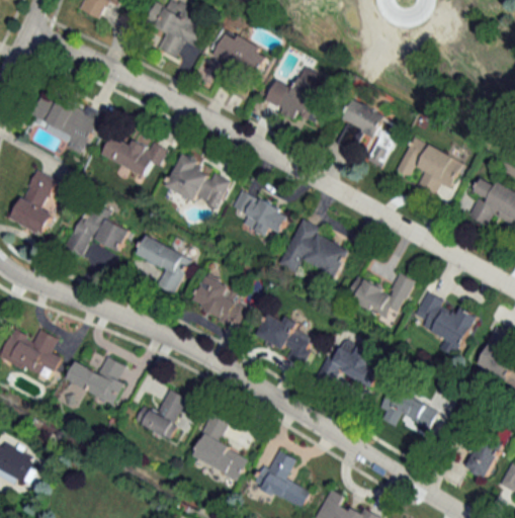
[(84,0),(81,9),(99,18),(107,1),(118,6),(120,0),(84,0)]
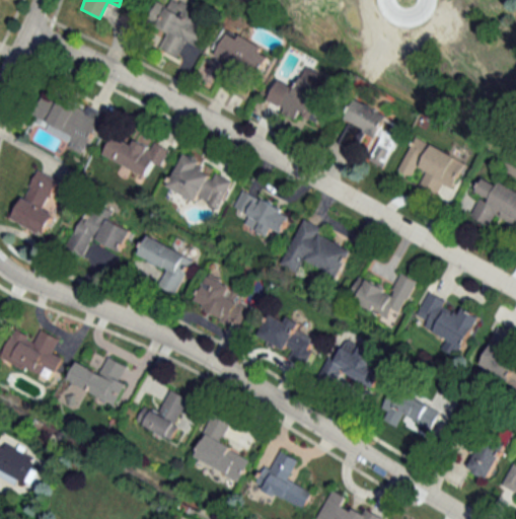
[(199,10),(175,0),(167,0),(165,6),(154,1),(145,22),(165,30),(157,48),(177,56),(182,44),(193,48),(202,24),(194,20),(199,10)]
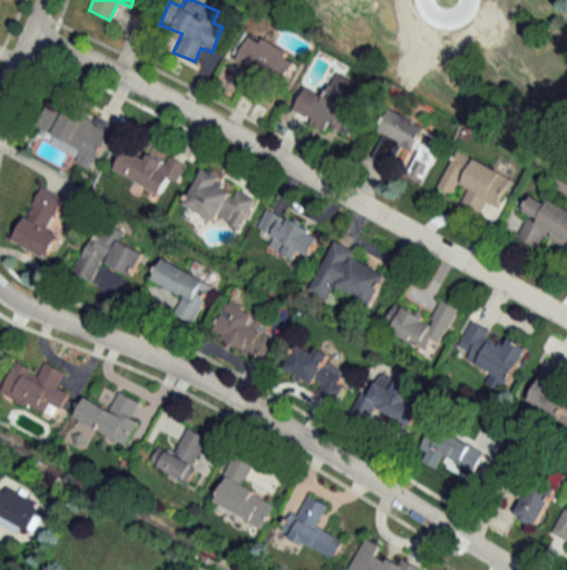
[(286,52),(246,31),(232,59),(282,84),(292,62),(283,58),(286,52)]
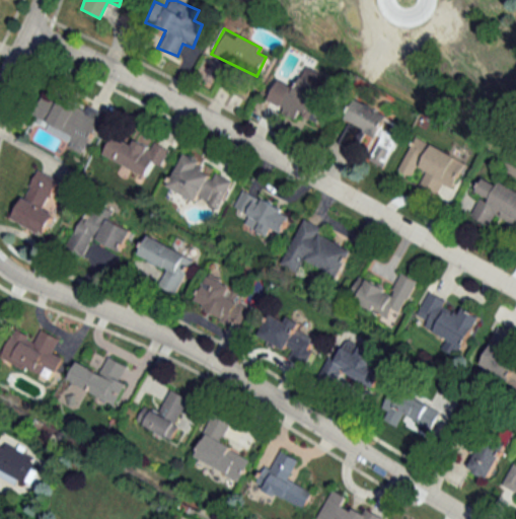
[(333,79),(304,66),(294,87),(277,79),(266,102),(295,117),(296,113),(313,121),(333,79)]
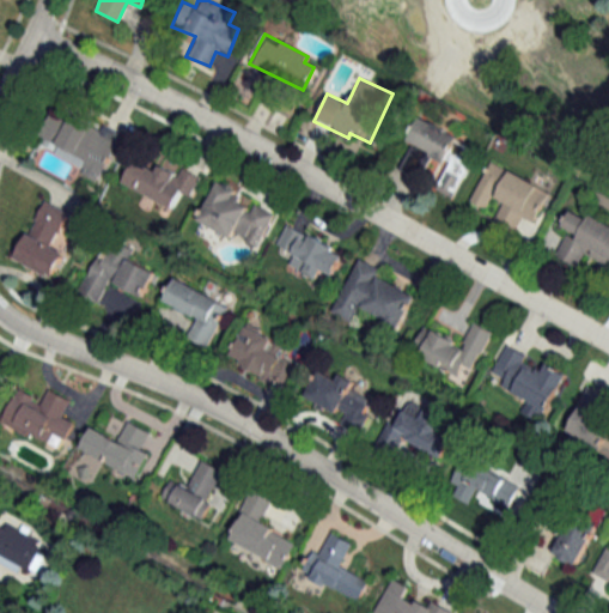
[(97,180),(119,138),(54,104),(37,135),(54,144),(49,155),(97,180)]
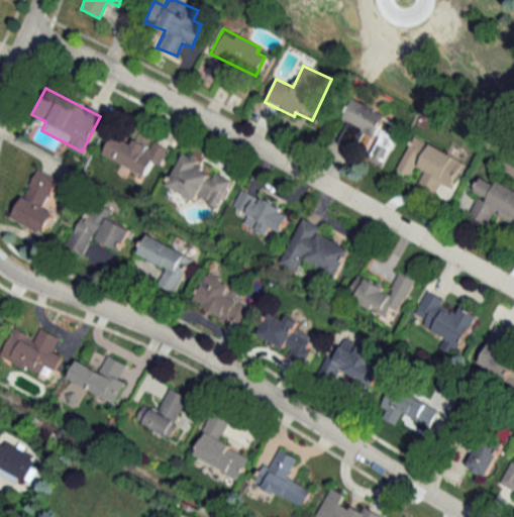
[(401,122),(350,100),(343,118),(346,120),(336,143),(353,150),(362,132),(376,138),(367,160),(382,167),(401,122)]
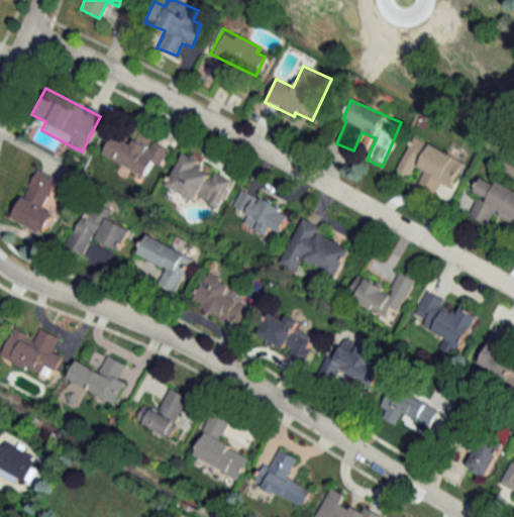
[(102,154),(143,176),(150,162),(159,166),(167,149),(151,142),(148,148),(114,131),(102,154)]
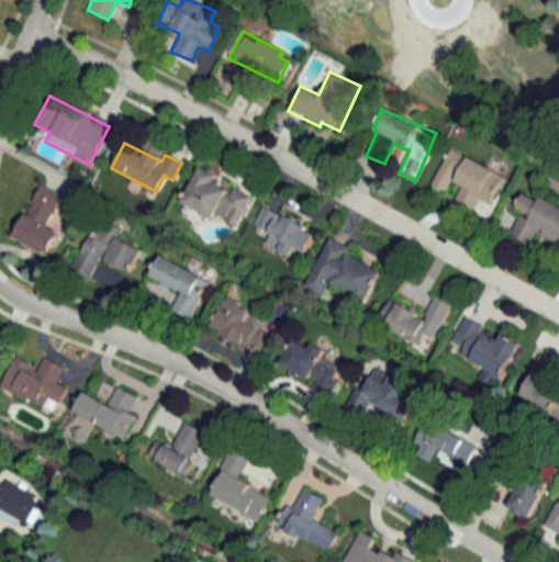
[(431,184),(445,191),(449,180),(460,184),(451,204),(471,213),(477,200),(488,204),(501,176),(510,180),(518,164),(498,154),(492,168),(447,147),(431,184)]
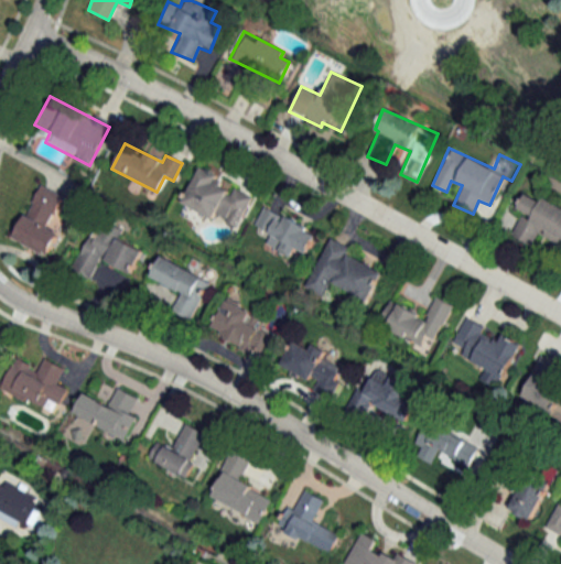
[(219,176),(197,166),(180,203),(234,229),(250,196),(232,187),(228,193),(215,186),(219,176)]
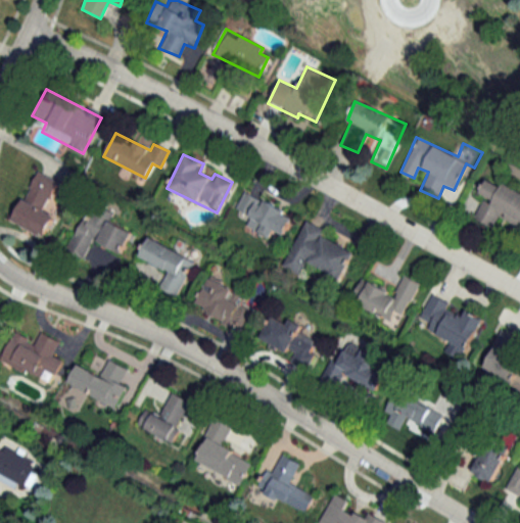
[(56,181),(36,171),(10,221),(43,237),(54,216),(42,209),(56,181)]
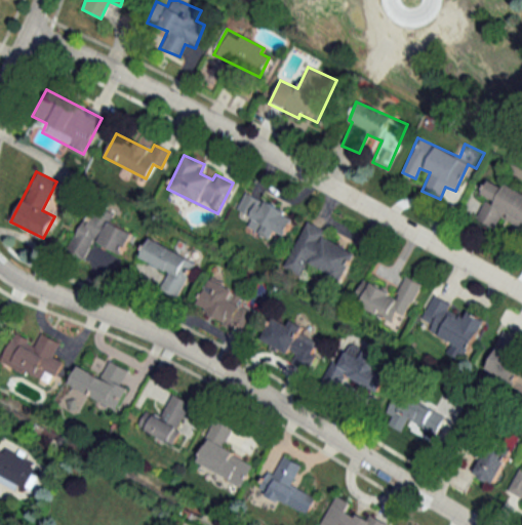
[(521,193),(489,177),(480,195),(485,197),(474,219),(493,229),(499,217),(521,229),(521,193)]
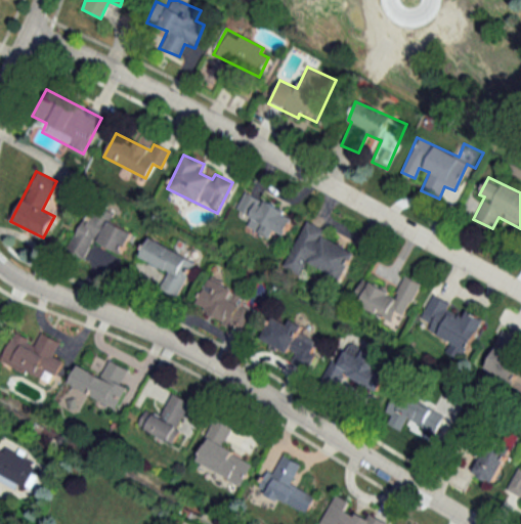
[(293,215),(243,190),(233,209),(249,216),(245,226),(269,238),(273,230),(283,235),(293,215)]
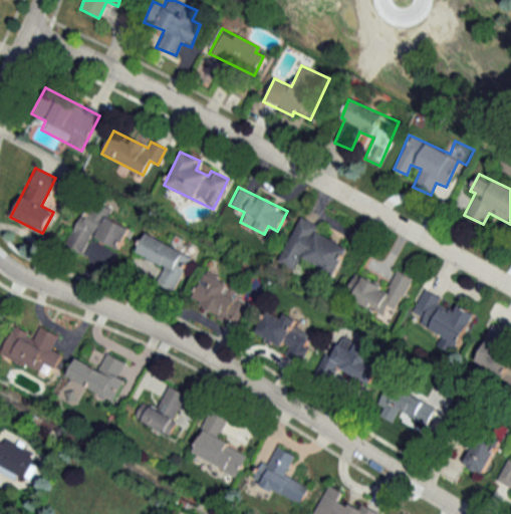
[(90,235),(117,249),(129,228),(106,216),(110,208),(89,197),(64,245),(80,254),(90,235)]
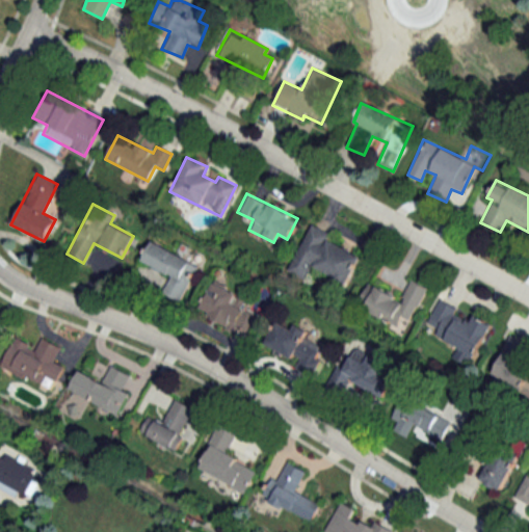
[(326,241),(329,234),(308,224),(287,271),(306,280),(310,268),(347,284),(360,255),(326,241)]
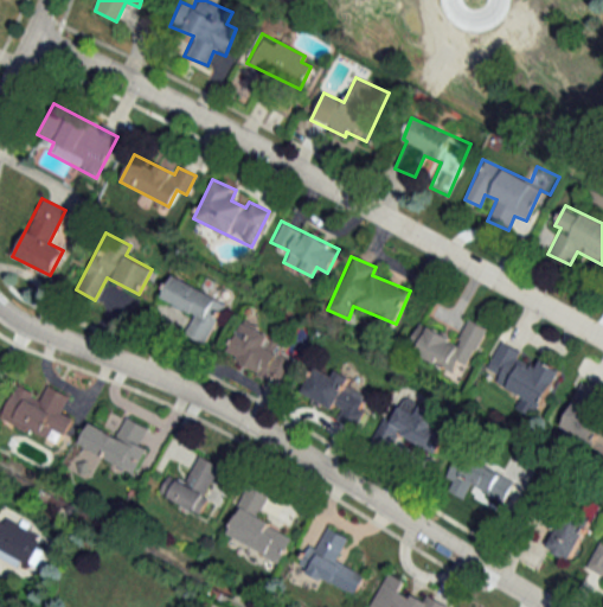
[(225,302),(172,274),(159,298),(193,315),(184,333),(203,345),(225,302)]
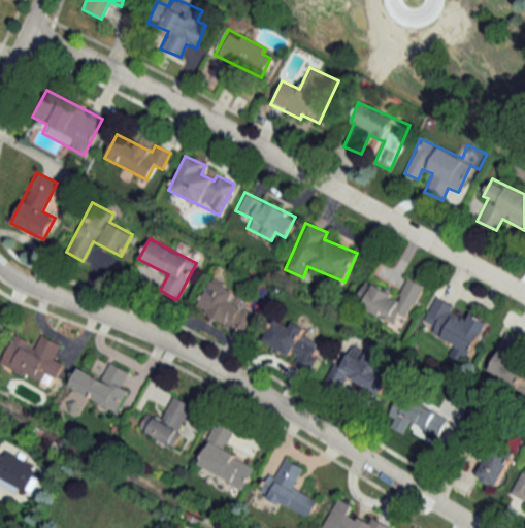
[(404,322),(422,285),(405,277),(397,296),(365,281),(354,303),(393,322),(395,317),(404,322)]
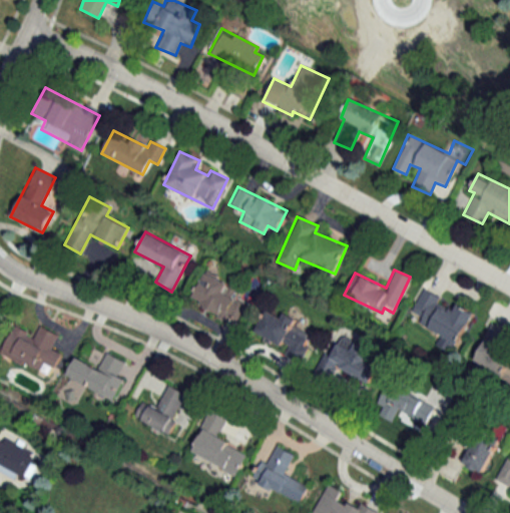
[(237,325),(248,304),(234,297),(238,290),(204,273),(190,301),(237,325)]
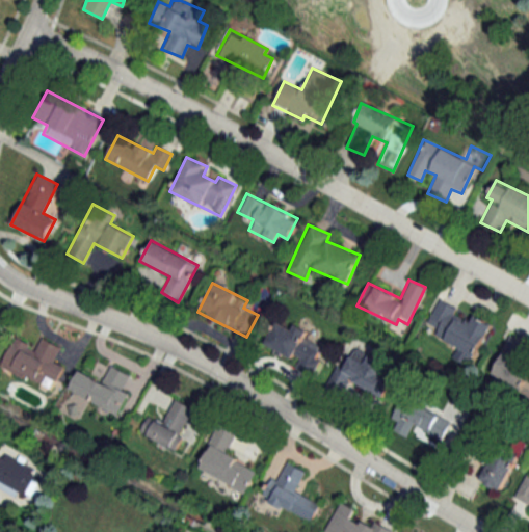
[(488,322),(472,315),(469,322),(453,315),(456,308),(437,298),(426,323),(437,327),(432,336),(456,346),(451,357),(470,366),(488,322)]
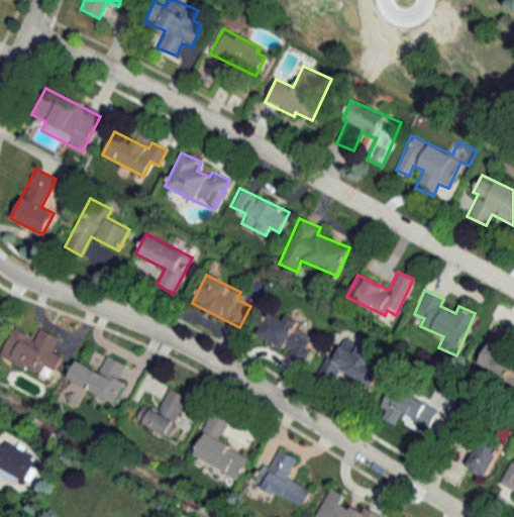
[(303,358),(312,337),(295,329),(298,322),(267,309),(254,337),(303,358)]
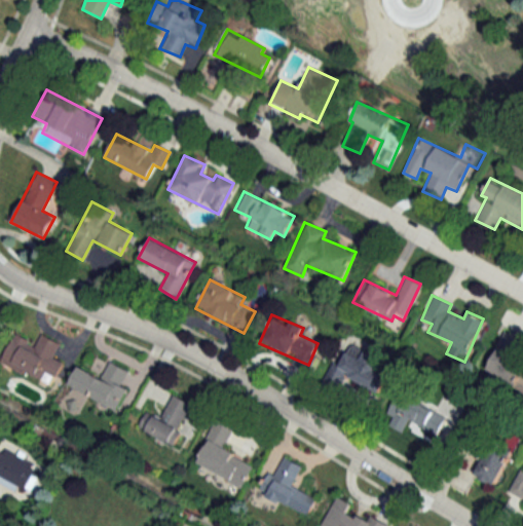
[(484,374),(522,388),(522,360),(517,358),(522,341),(522,339),(500,331),(484,374)]
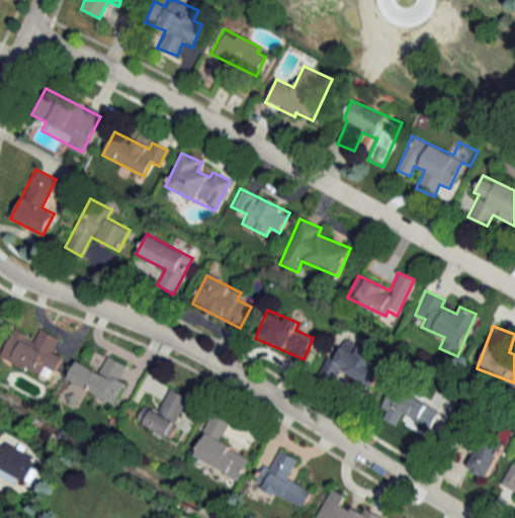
[(58,338),(39,328),(32,341),(13,330),(0,354),(0,357),(37,376),(43,367),(52,372),(60,357),(50,351),(58,338)]
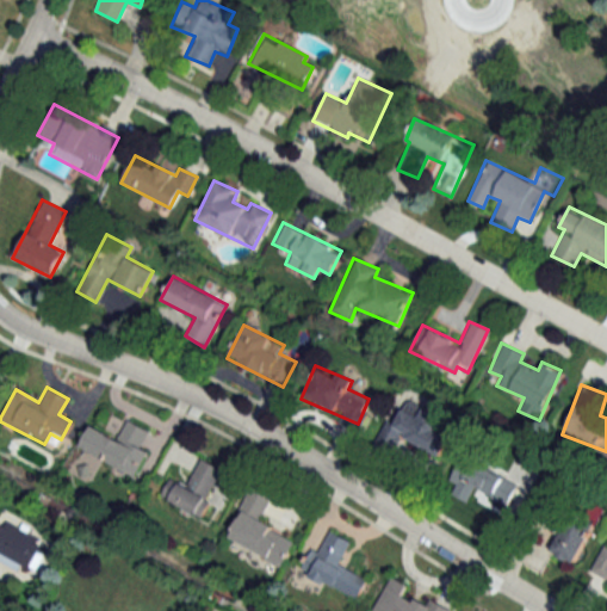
[(439,455),(454,421),(404,399),(394,423),(384,418),(373,442),(392,450),(398,438),(439,455)]
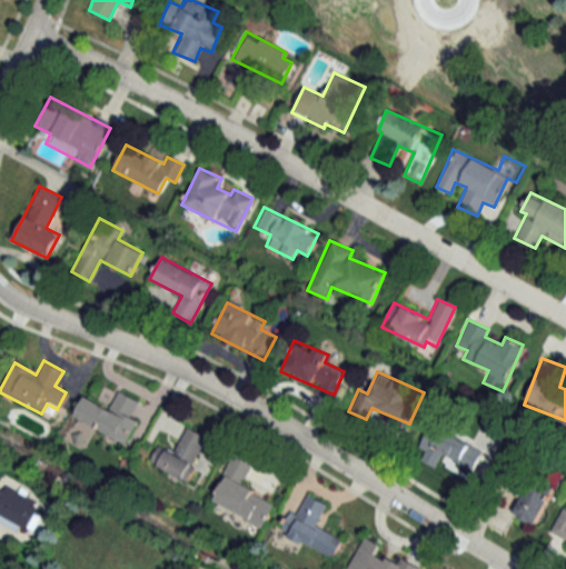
[(82,397),(72,420),(126,442),(135,420),(129,418),(136,400),(116,391),(108,408),(82,397)]
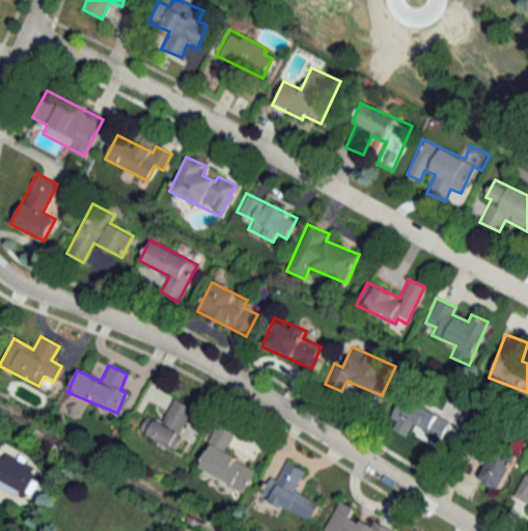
[(400,395),(389,417),(438,444),(450,421),(400,395)]
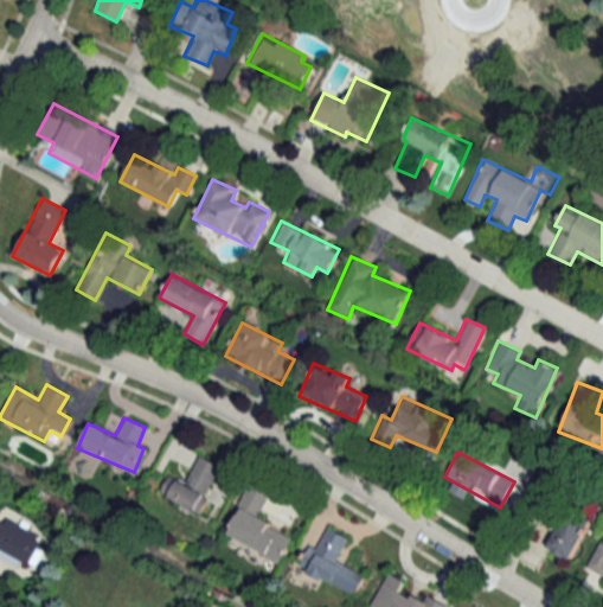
[(219,466),(196,454),(184,480),(167,473),(158,493),(197,512),(219,466)]
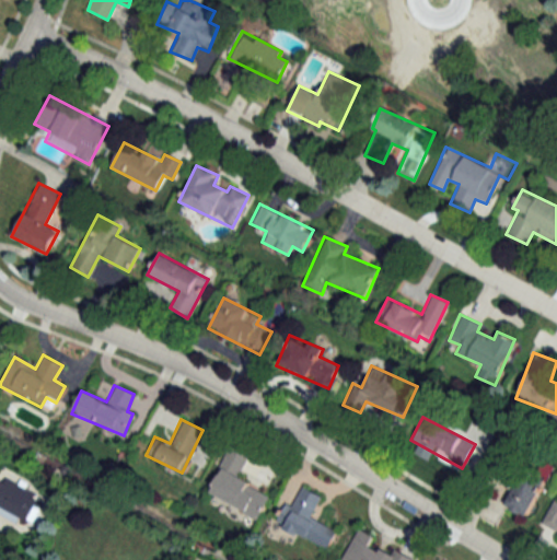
[(235,478),(246,457),(229,447),(206,493),(257,518),(269,494),(235,478)]
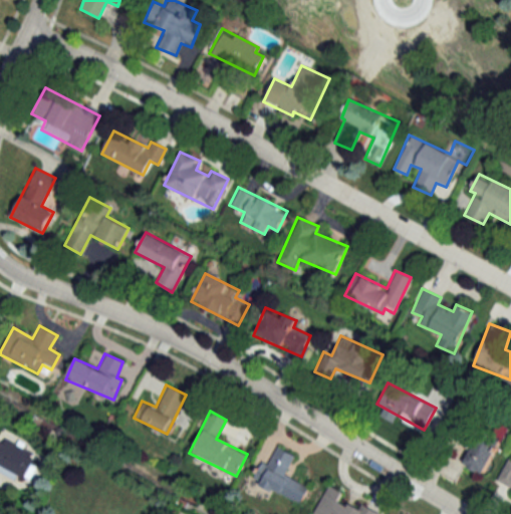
[(482,474),(504,428),(484,419),(462,464),(482,474)]
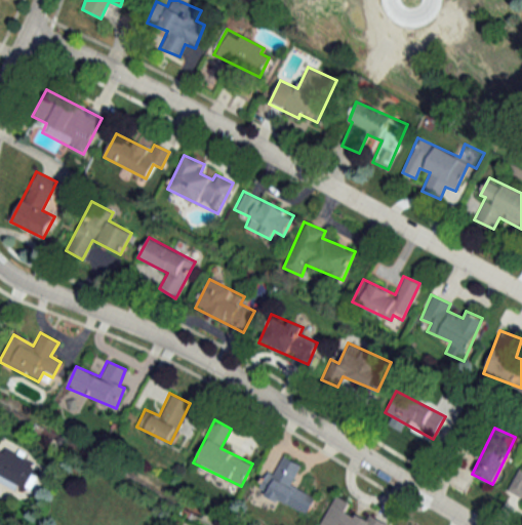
[(266,471),(255,492),(306,515),(314,496),(289,485),(299,463),(281,456),(273,474),(266,471)]
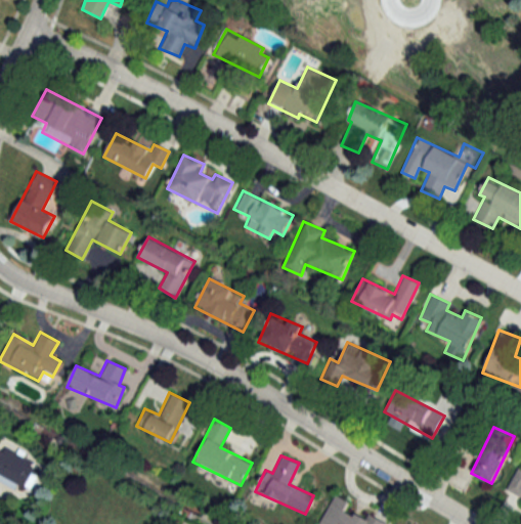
[(519,498),(520,495),(520,470),(517,468),(505,489),(519,498)]
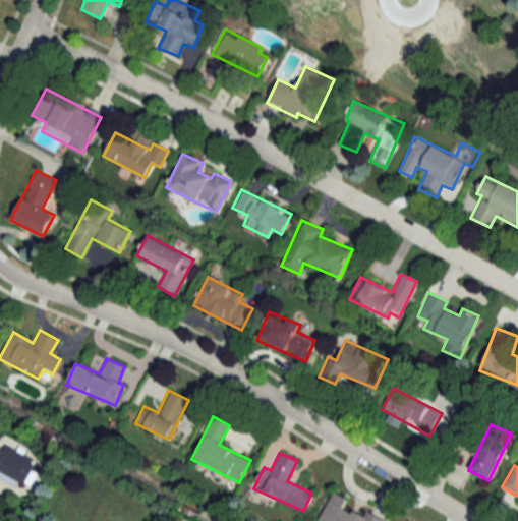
[(317,520),(380,520),(382,517),(364,510),(362,515),(342,507),(346,498),(331,491),(317,520)]
